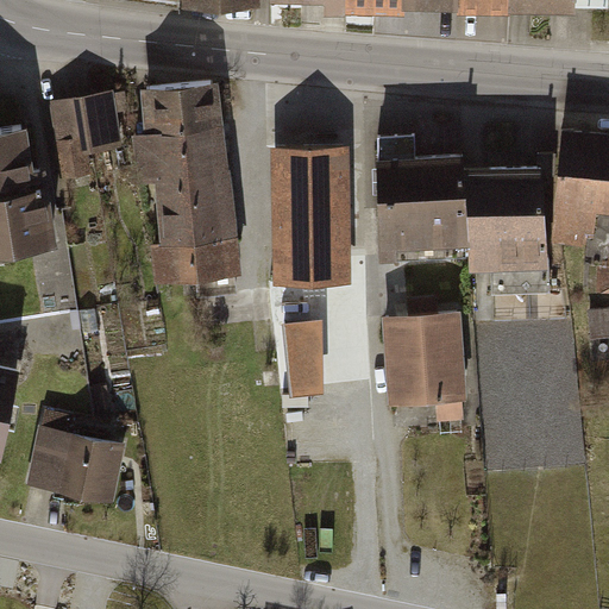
[(257,0),(179,0),(180,11),(258,10),(257,0)]
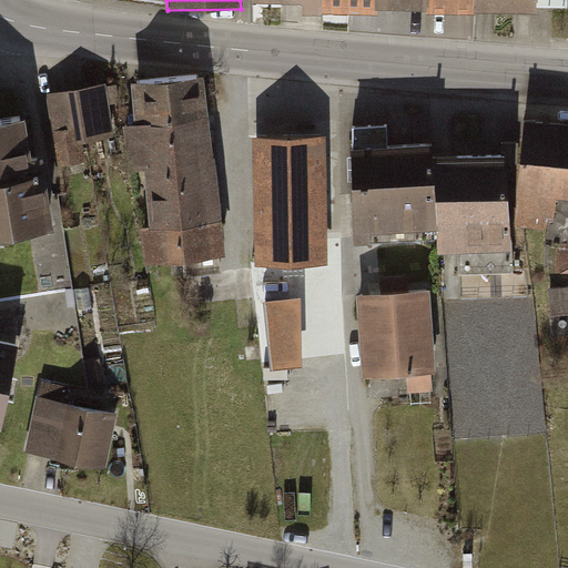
[(244,0),(245,11),(265,11),(375,11),(449,12),(507,13),(566,12),(565,0),(244,0)]
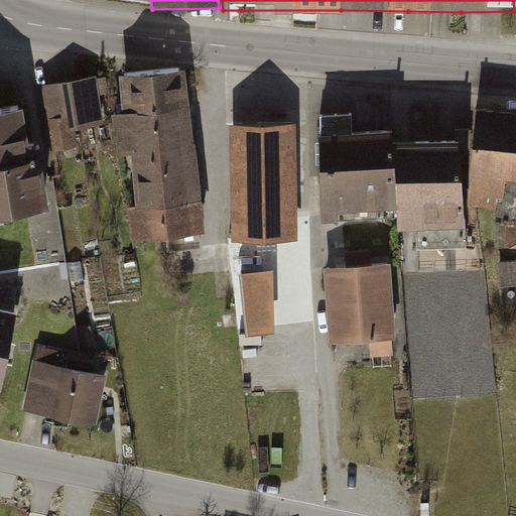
[(204,233),(183,69),(118,77),(123,115),(112,116),(116,156),(127,154),(133,205),(125,206),(129,242),(204,233)]
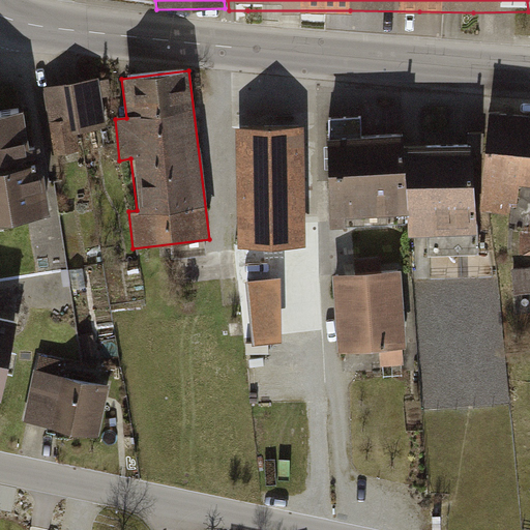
[(99,79),(45,85),(53,153),(81,149),(79,130),(106,127),(99,79)]
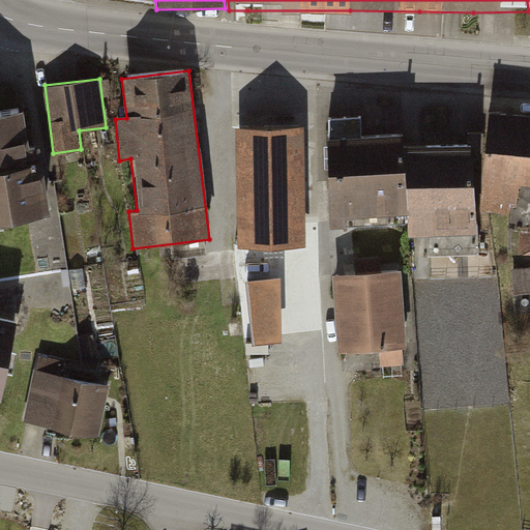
[(20,111),(0,113),(0,218),(47,212),(37,147),(25,149),(20,111)]
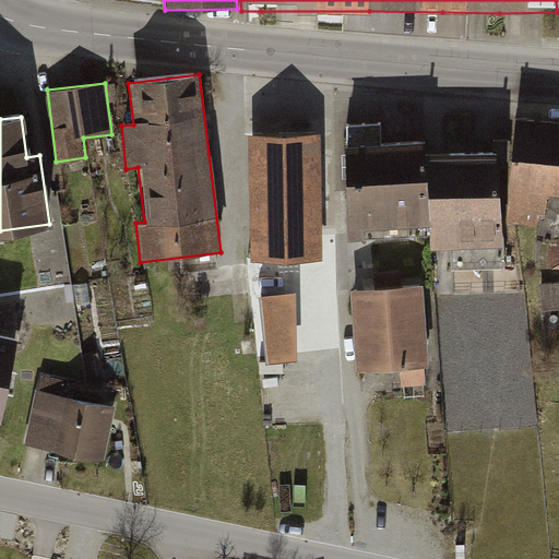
[(558,122),(511,118),(502,218),(548,223),(544,270),(558,271),(558,122)]
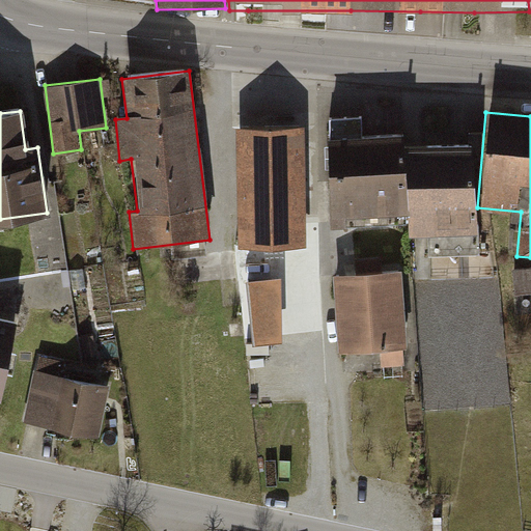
[(304,123),(236,124),(238,216),(305,215),(304,123)]
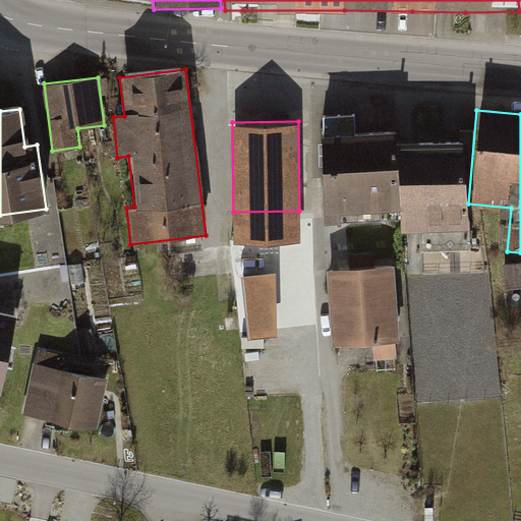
[(394,129),(319,135),(325,223),(401,217),(395,142),(394,129)]
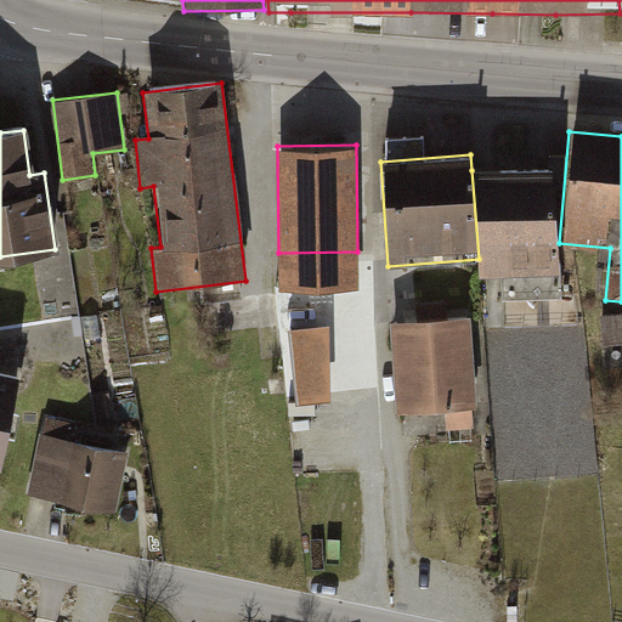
[(552,169),(471,170),(479,277),(555,273),(552,169)]
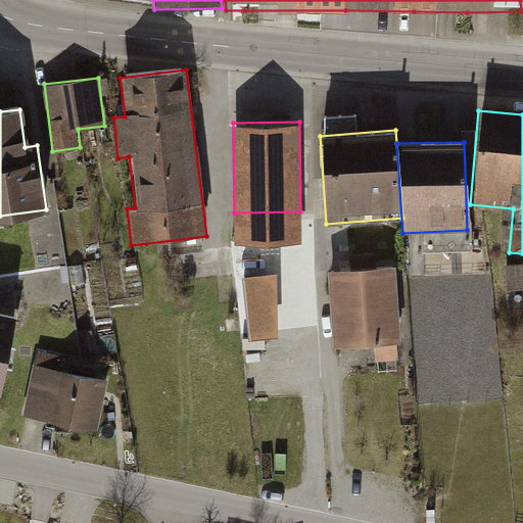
[(263,228),(241,230),(247,296),(282,293),(278,250),(265,251),(263,228)]
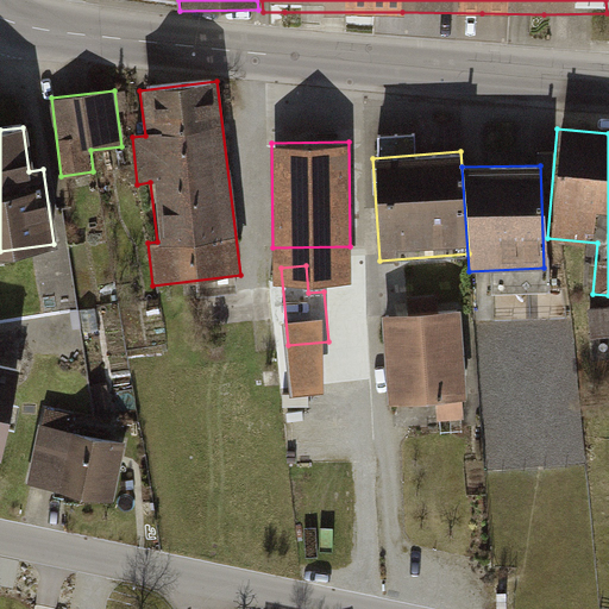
[(460,312),(383,318),(390,410),(468,405),(460,312)]
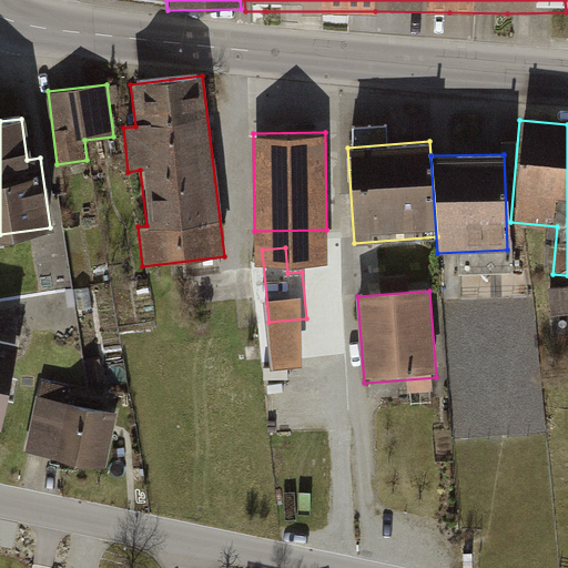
[(22,344),(0,338),(0,428),(3,429),(22,344)]
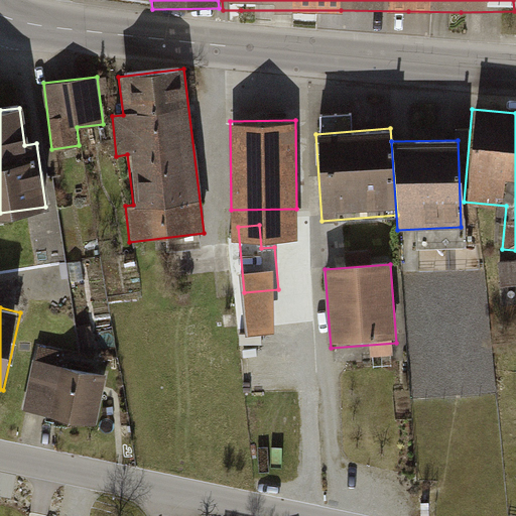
[(107,377),(33,361),(22,411),(96,427),(107,377)]
